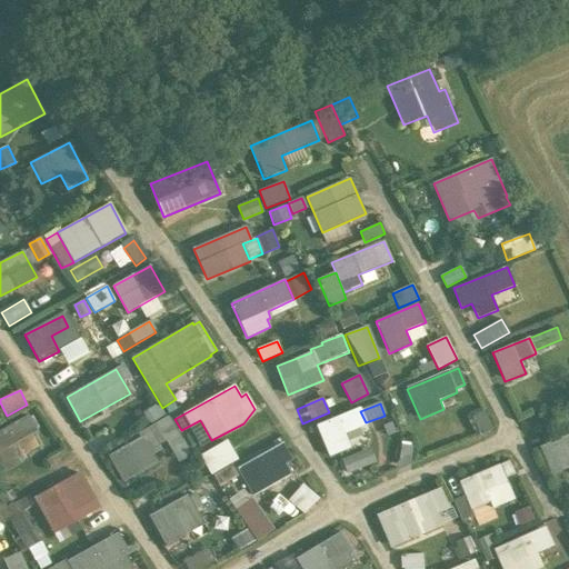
[(360,409),(317,427),(328,457),(350,448),(343,433),(366,425),(366,422),(360,411),(360,409)]
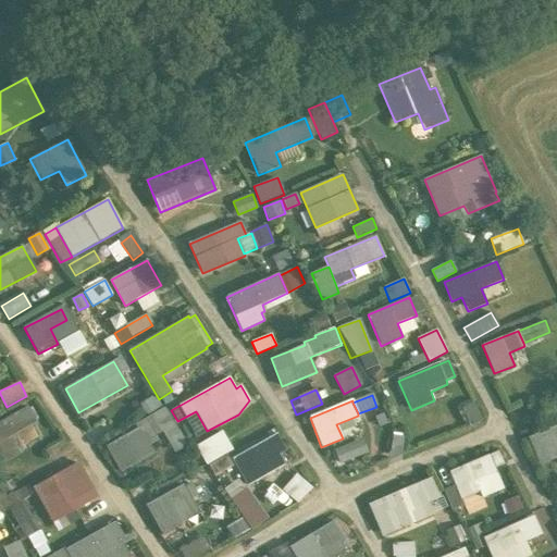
[(482,421),(473,403),(461,408),(470,426),(482,421)]
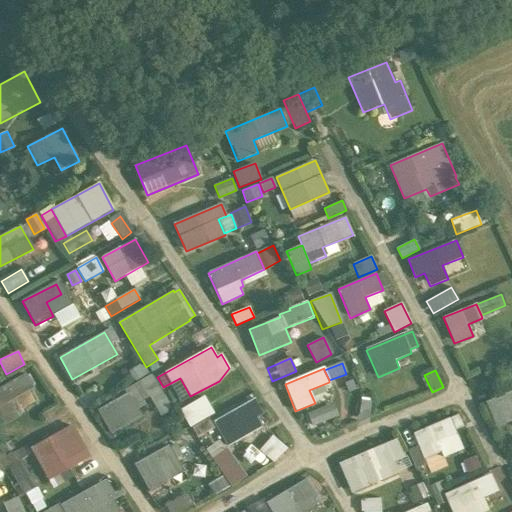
[(33,389),(25,374),(0,387),(0,406),(14,398),(33,389)]
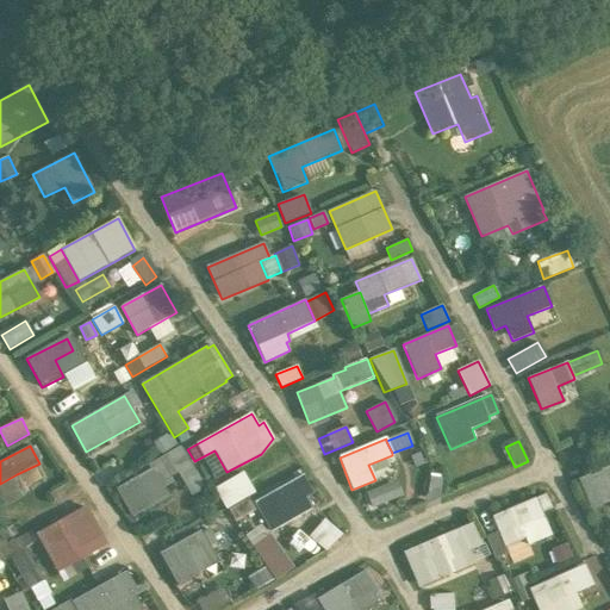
[(151,470),(116,490),(132,517),(169,496),(165,487),(173,481),(170,478),(179,473),(192,496),(205,489),(181,447),(149,466),(151,470)]
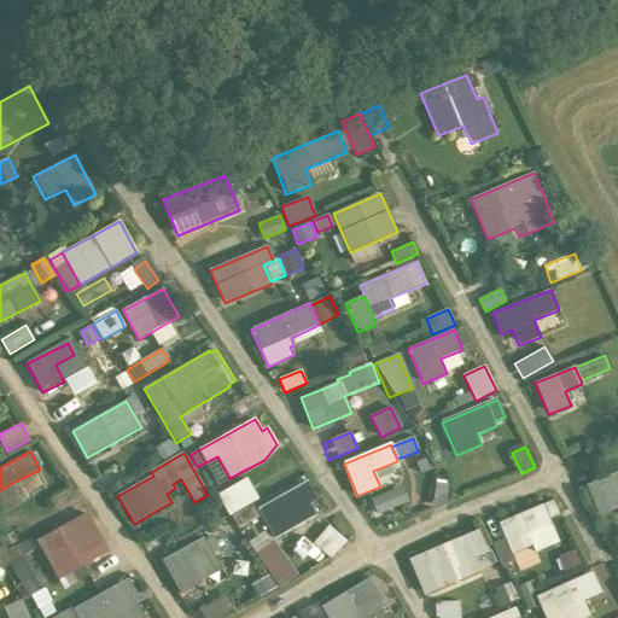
[(617,471),(587,484),(599,516),(617,508),(617,471)]
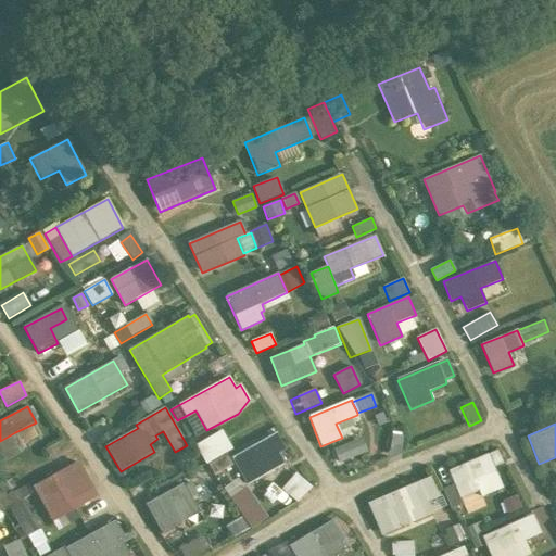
[(231,450),(222,431),(196,445),(205,464),(231,450)]
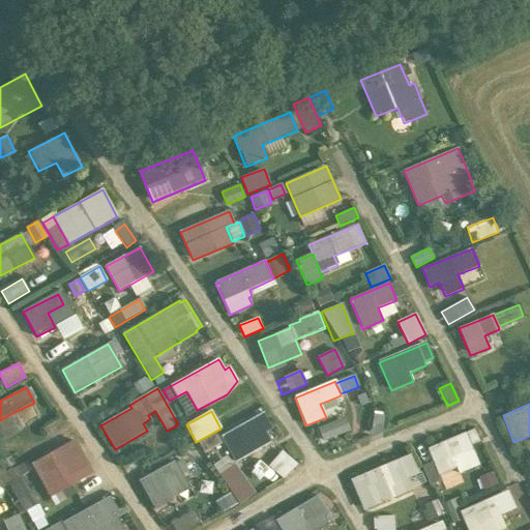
[(23,428),(15,412),(0,420),(0,434),(2,439),(23,428)]
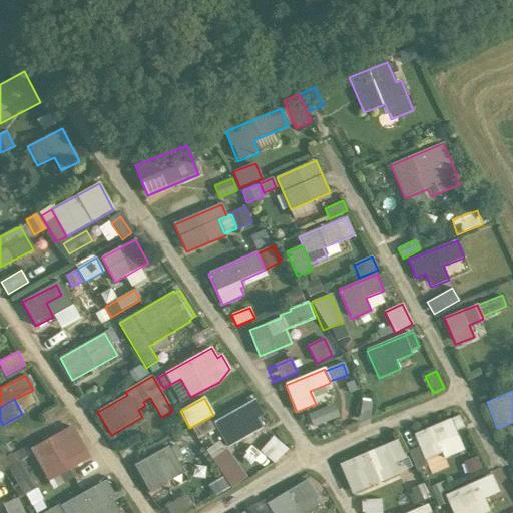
[(263,415),(254,400),(214,422),(228,446),(262,428),(257,418),(263,415)]
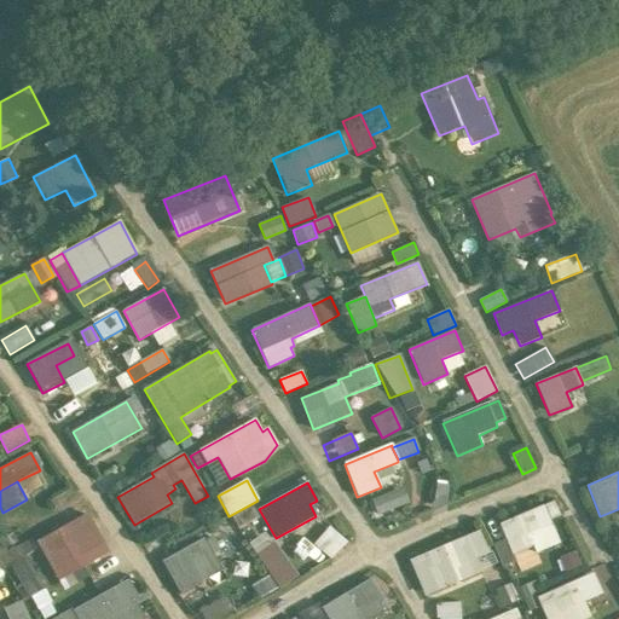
[(449,486),(437,484),(433,509),(446,504),(449,486)]
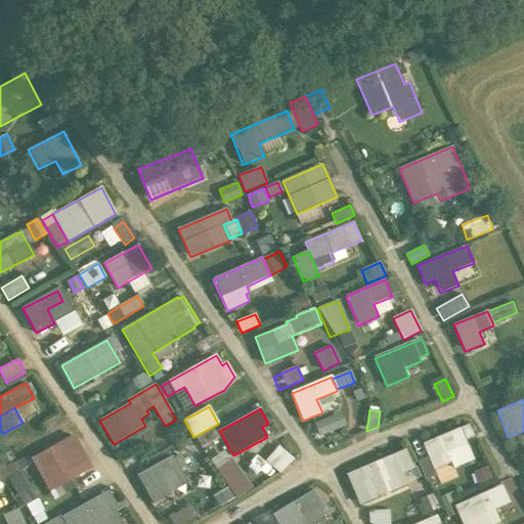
[(346,426),(341,413),(314,424),(319,436),(346,426)]
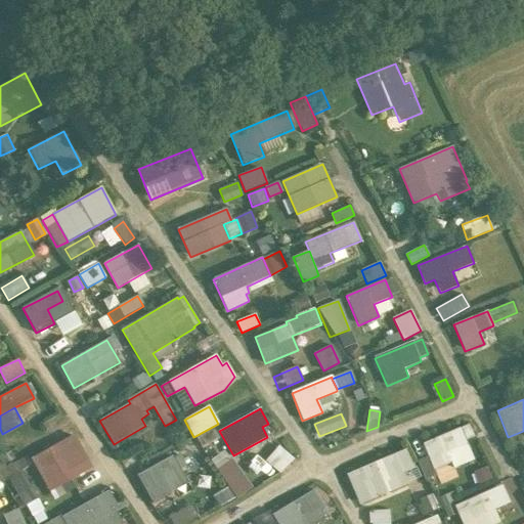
[(461,428),(423,443),(428,456),(433,470),(434,470),(450,463),(453,469),(473,461),(461,428)]
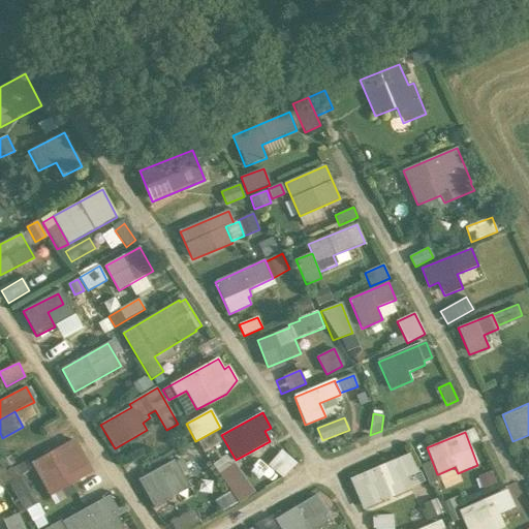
[(93,472),(74,439),(31,463),(50,496),(93,472)]
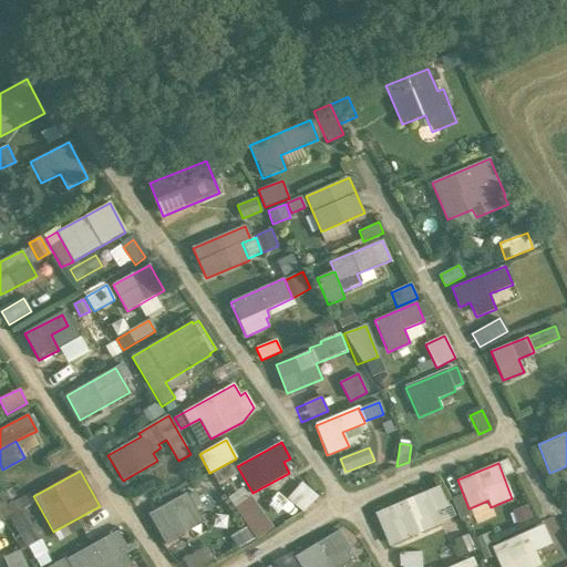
[(317,497),(301,483),(287,498),(302,513),(317,497)]
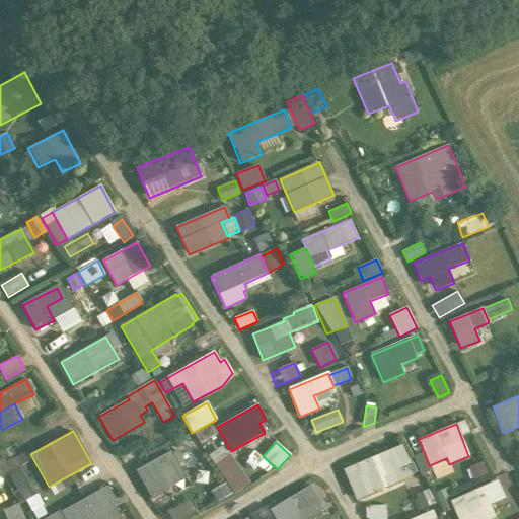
[(402,445),(344,470),(357,500),(403,479),(398,468),(411,463),(402,445)]
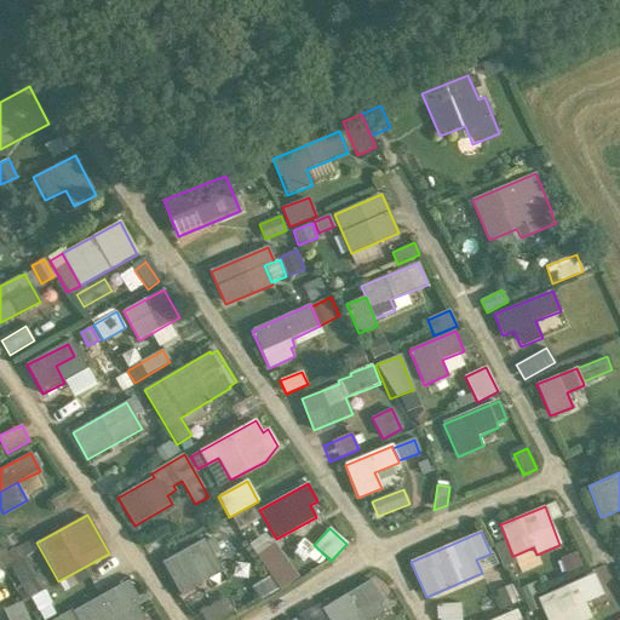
[(222,572),(204,540),(164,562),(182,595),(222,572)]
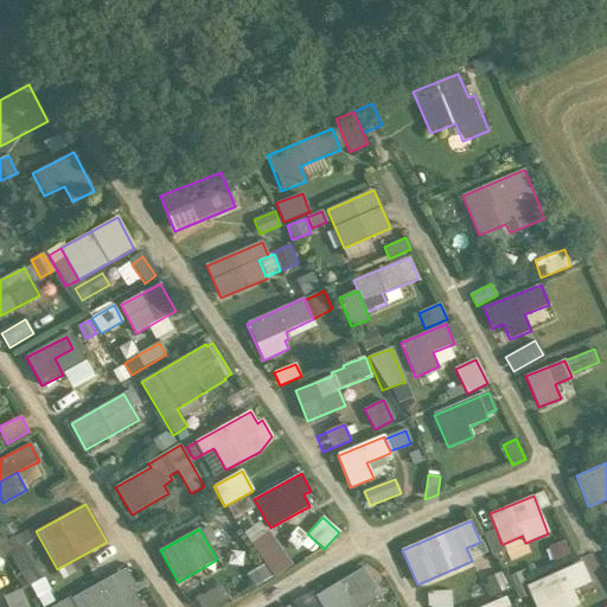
[(502,544),(496,529),(483,534),(492,555),(505,550),(503,544),(502,544)]
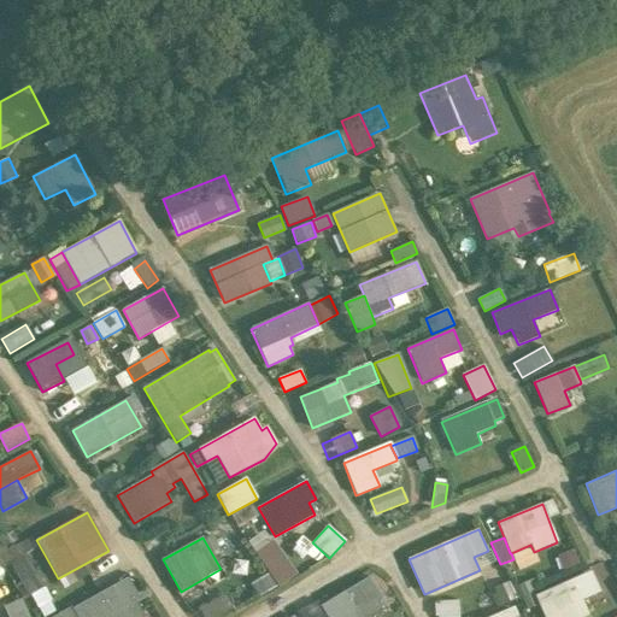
[(291,577),(271,541),(257,550),(269,574),(275,586),(291,577)]
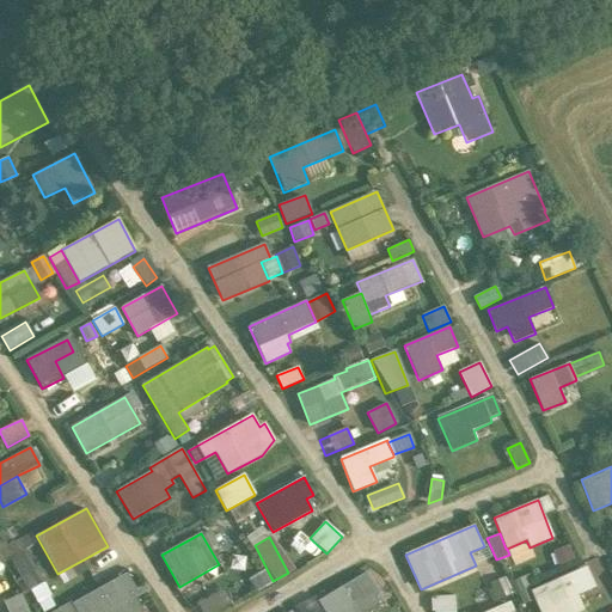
[(28,592),(44,581),(25,550),(8,560),(28,592)]
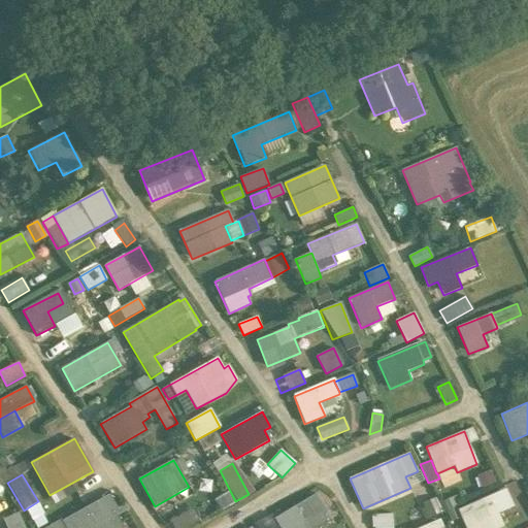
[(505,489),(458,509),(465,527),(500,527),(503,527),(497,514),(514,506),(505,489)]
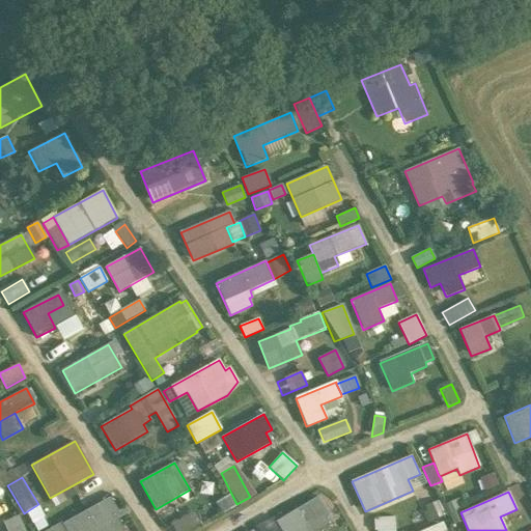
[(236,504),(231,494),(216,502),(221,512),(236,504)]
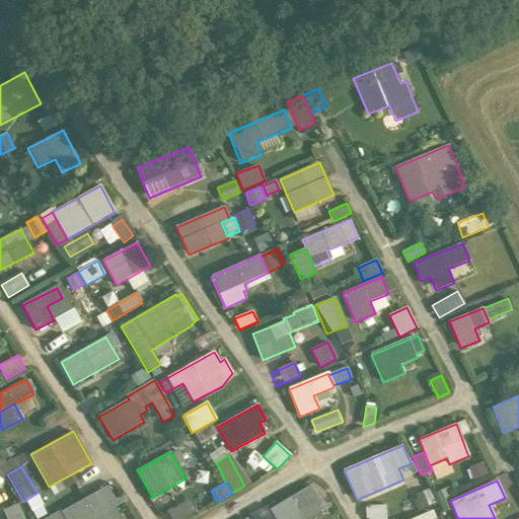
[(305,518),(326,507),(313,484),(270,509),(275,518),(305,518)]
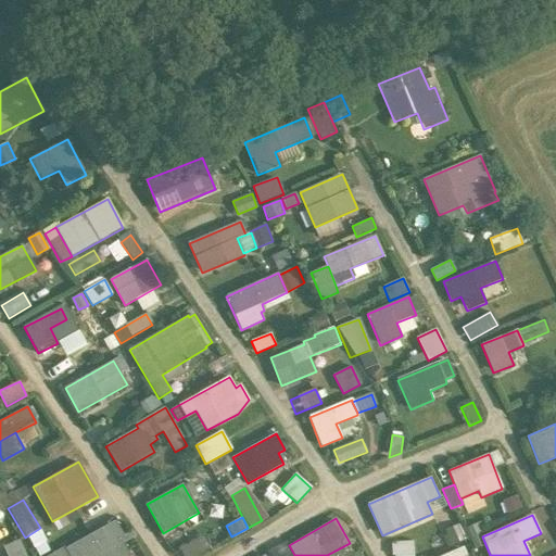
[(126,542),(116,521),(64,548),(63,547),(46,555),(129,555),(123,543),(126,542)]
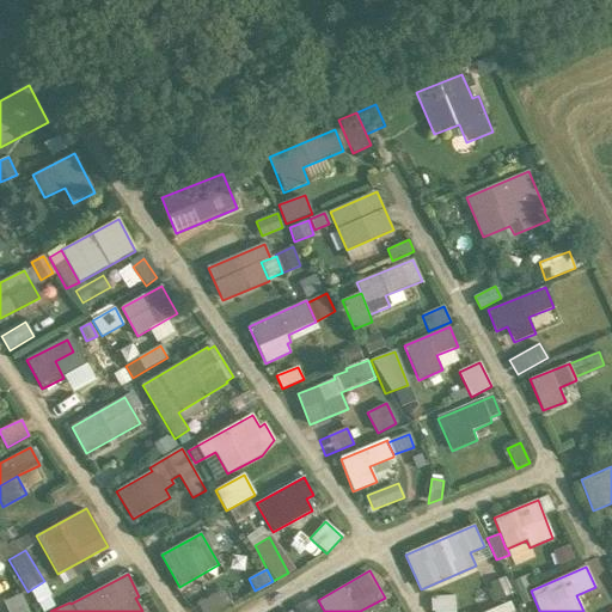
[(219,611),(233,605),(224,589),(199,604),(202,611),(219,611)]
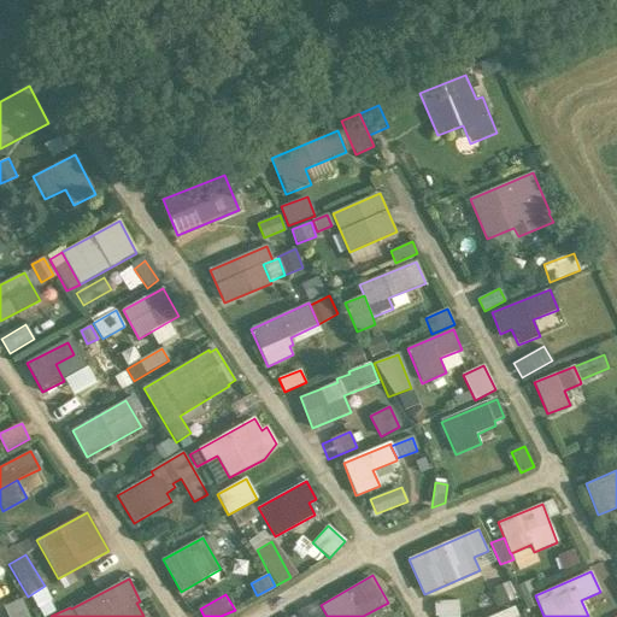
[(3,609),(6,616),(29,616),(23,600),(3,609)]
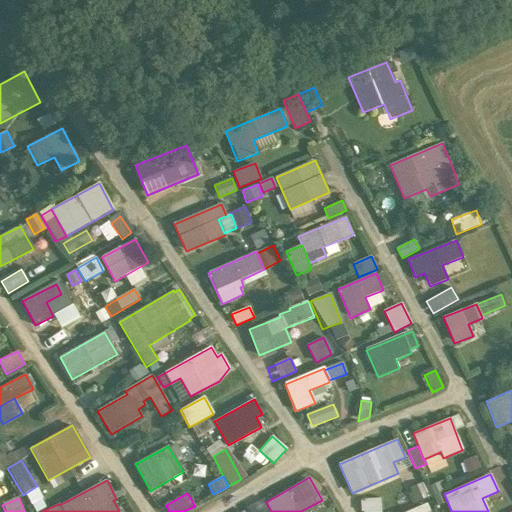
[(271,511),(266,502),(264,498),(245,509),(246,511),(271,511)]
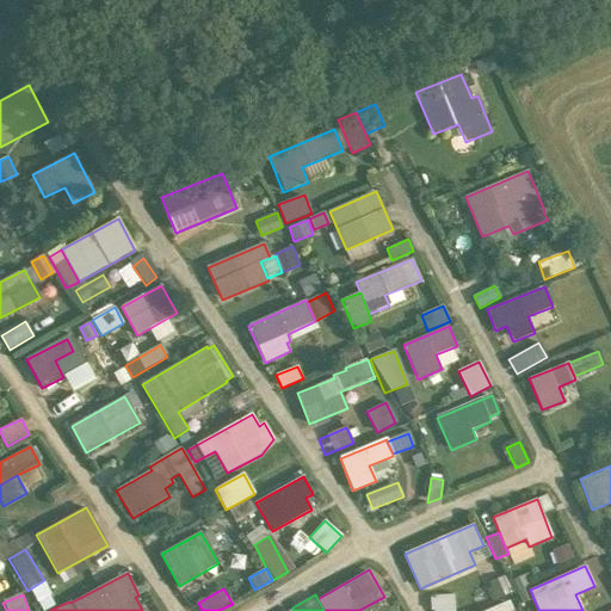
[(454,594),(430,596),(430,610),(431,610),(455,610),(454,594)]
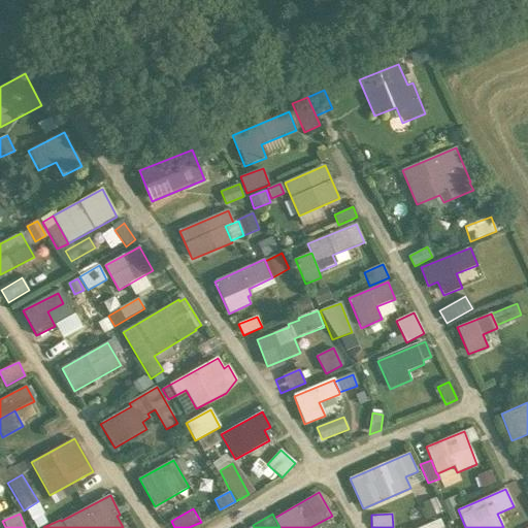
[(442,527),(439,519),(419,527),(442,527)]
